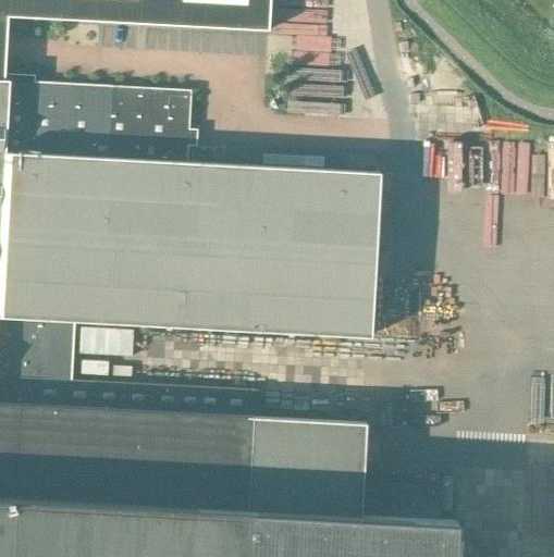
[(0,0),(0,79),(3,79),(11,81),(11,74),(7,74),(10,15),(271,29),(272,0),(0,0)]
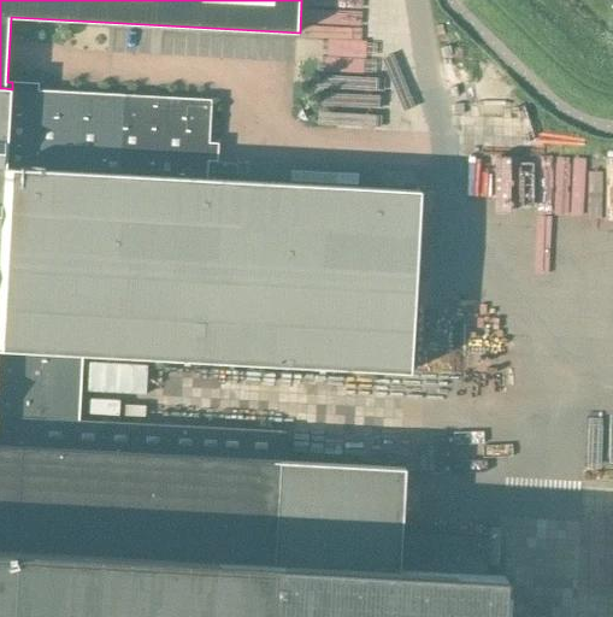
[(41,83),(12,82),(12,89),(16,95),(12,172),(210,178),(210,162),(220,162),(220,145),(211,144),(213,100),(41,90),(41,83)]
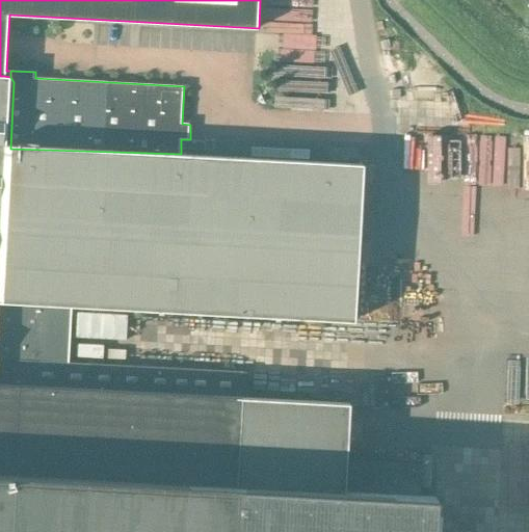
[(0,374),(3,311),(10,149),(14,82),(10,77),(3,76),(0,76),(0,374)]
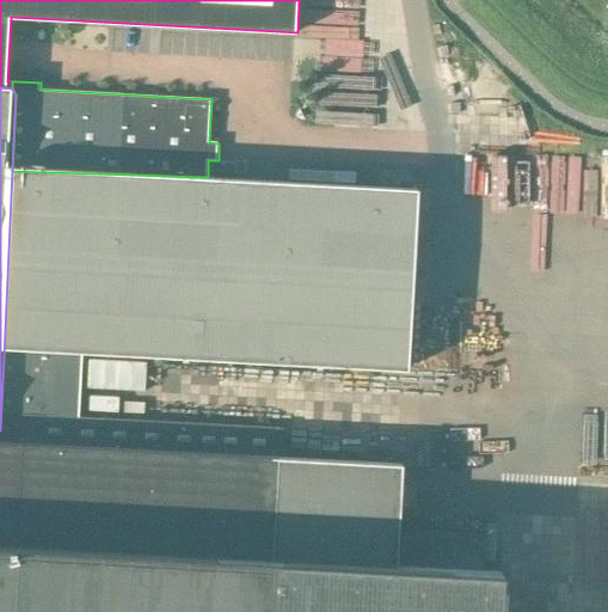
[(252,163),(240,163),(240,175),(252,175),(252,163)]
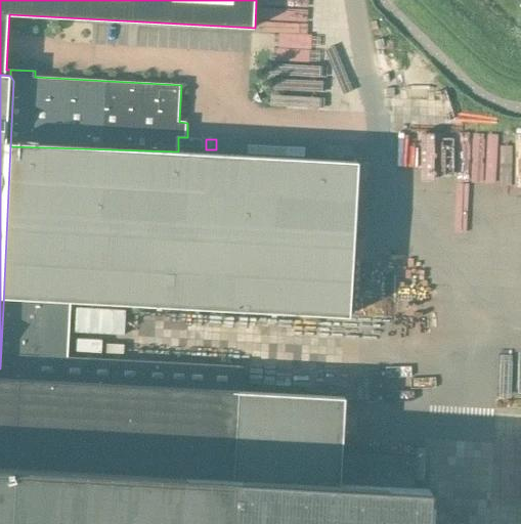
[(178,151),(10,146),(3,306),(72,308),(73,301),(351,316),(359,162),(178,151)]
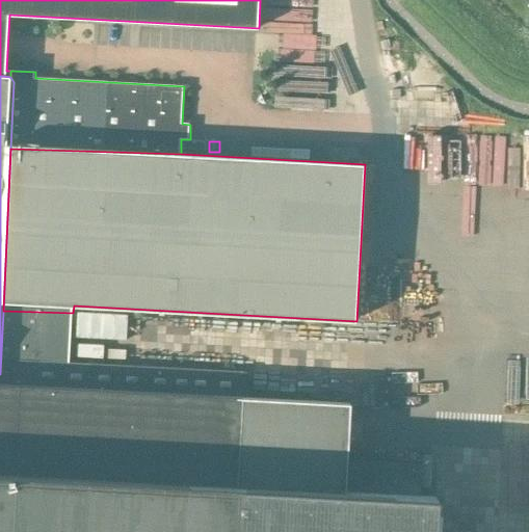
[(434,531),(437,497),(422,496),(345,491),(347,462),(350,403),(247,399),(248,372),(71,362),(73,313),(3,311),(0,374),(0,531),(434,531)]
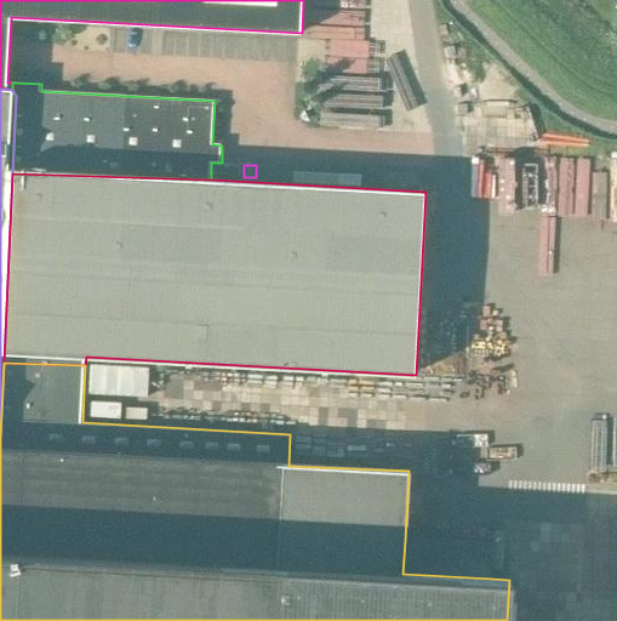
[(495,546),(405,540),(403,574),(492,579),(495,546)]
